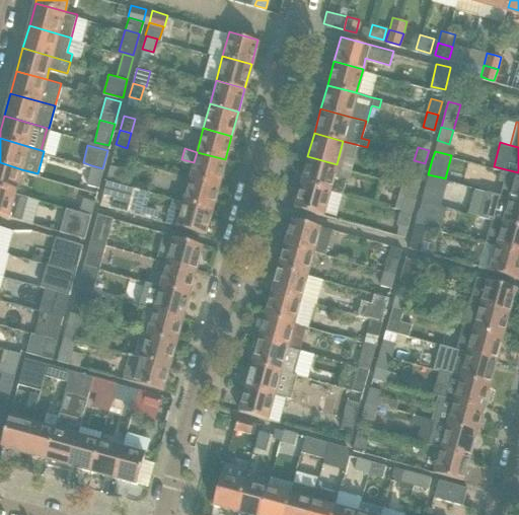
[(194,162),(190,175),(218,184),(225,159),(197,152),(194,162)]
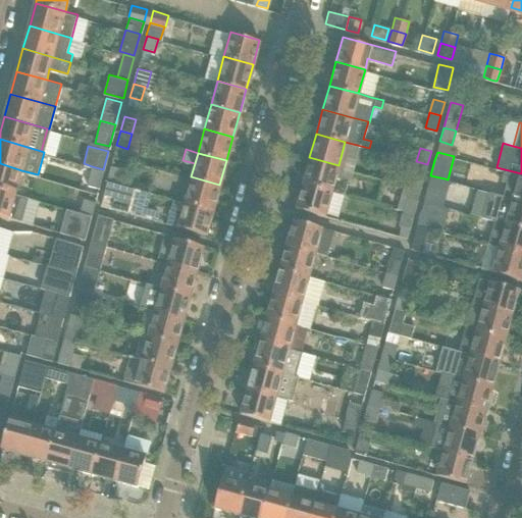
[(309,157),(303,182),(331,190),(345,193),(348,182),(335,177),(338,165),(309,157)]
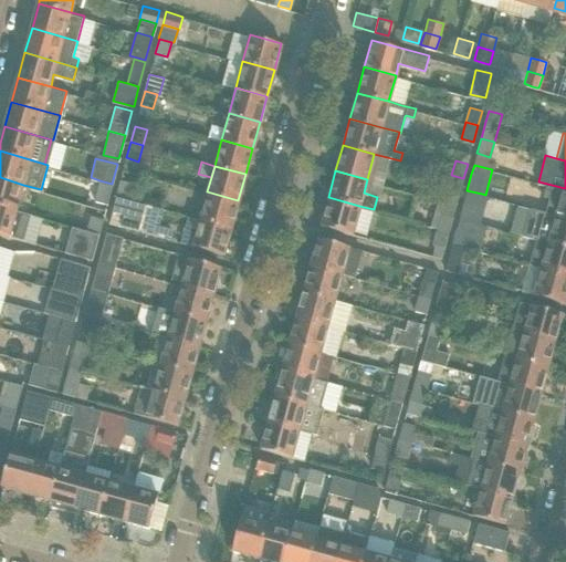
[(463,178),(451,175),(447,191),(459,195),(463,178)]
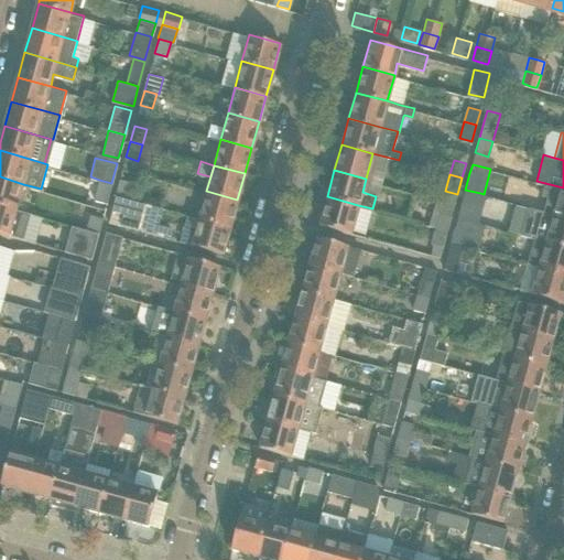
[(0,176),(0,203),(17,208),(23,184),(0,176)]
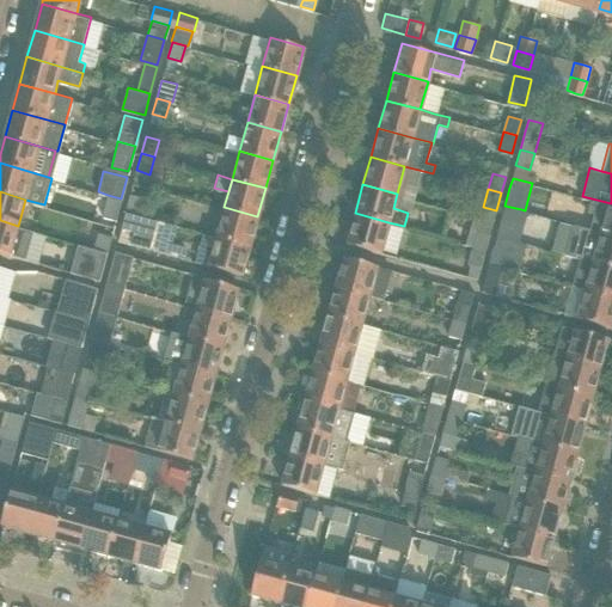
[(130,192),(126,210),(140,214),(144,197),(130,192)]
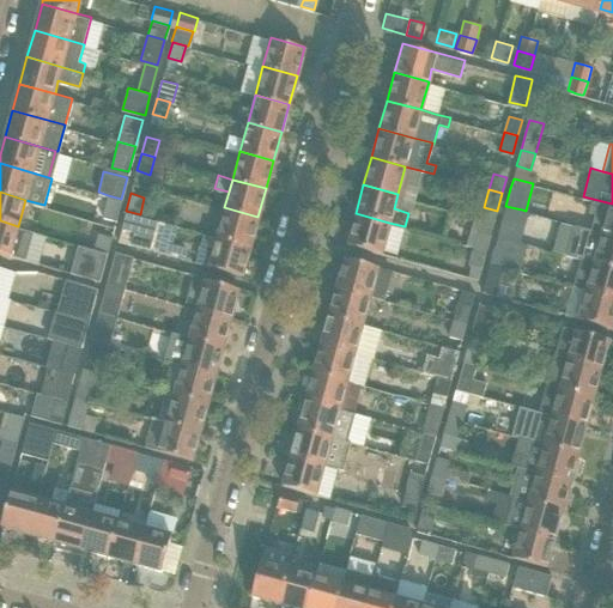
[(108,195),(103,216),(116,219),(121,199),(108,195)]
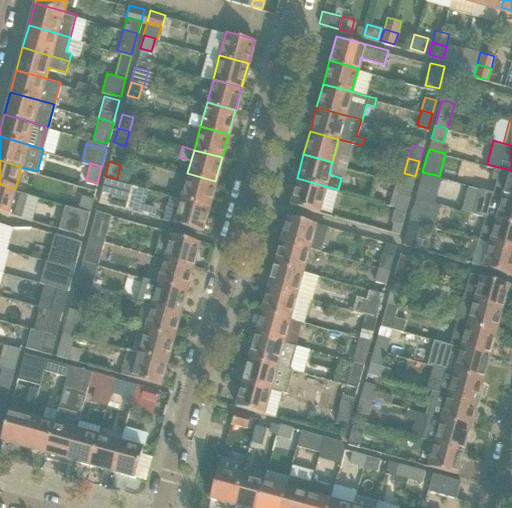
[(497,178),(493,191),(511,196),(511,170),(495,166),(492,176),(497,178)]
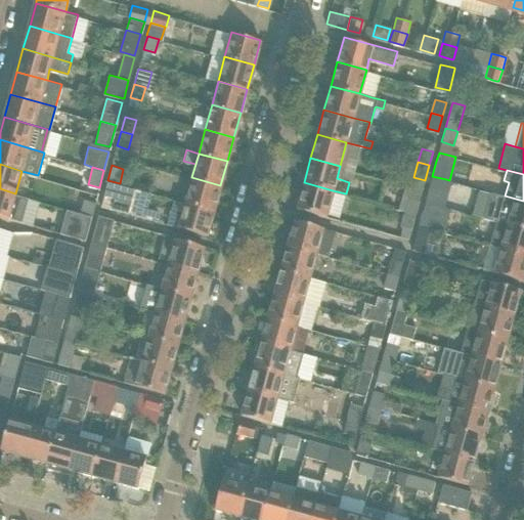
[(428,190),(426,201),(436,204),(443,206),(444,205),(444,204),(450,180),(449,180),(446,179),(432,176),(428,190)]
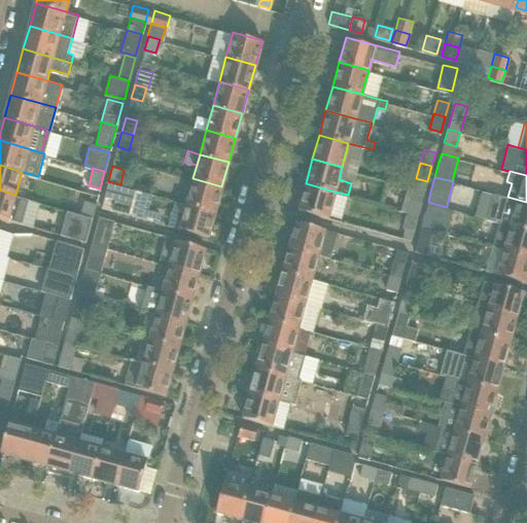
[(192,178),(186,203),(215,210),(221,186),(192,178)]
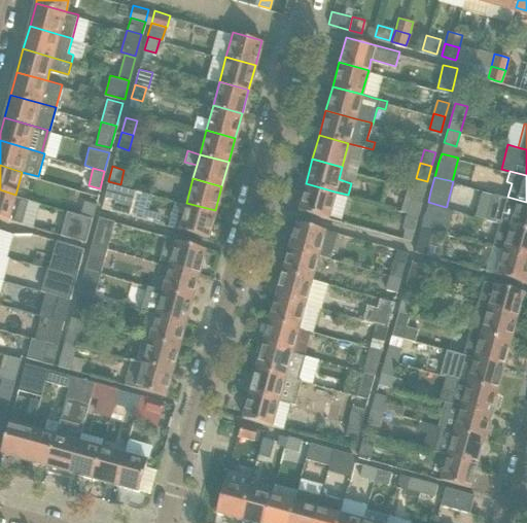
[(103,200),(101,205),(128,212),(135,188),(120,184),(108,181),(104,195),(103,200)]
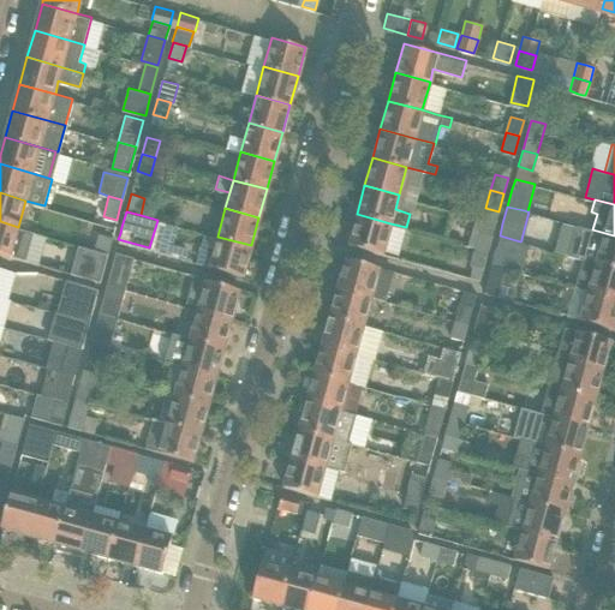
[(390,223),(357,214),(348,243),(383,252),(390,223)]
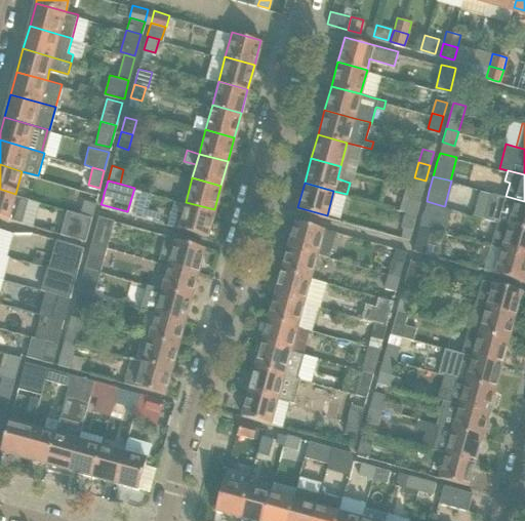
[(406,185),(400,208),(405,210),(416,213),(420,200),(422,189),(406,185)]
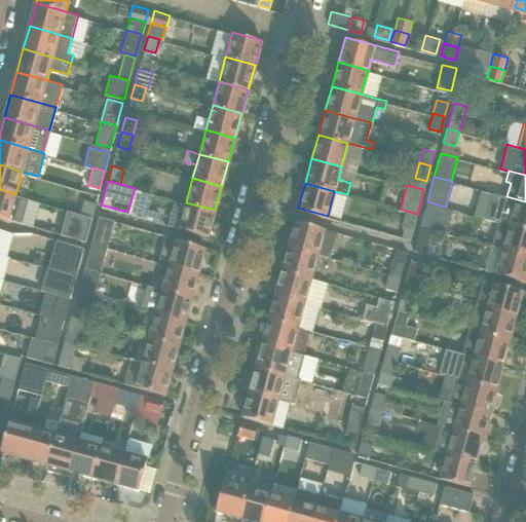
[(0,189),(0,215),(22,221),(28,197),(15,194),(0,189)]
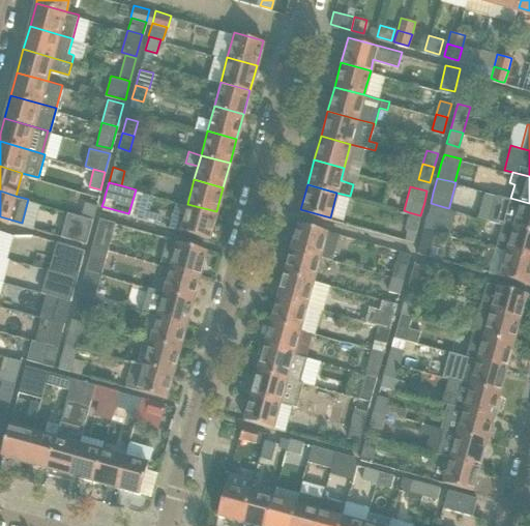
[(484,191),(477,215),(501,222),(529,229),(529,203),(510,198),(484,191)]
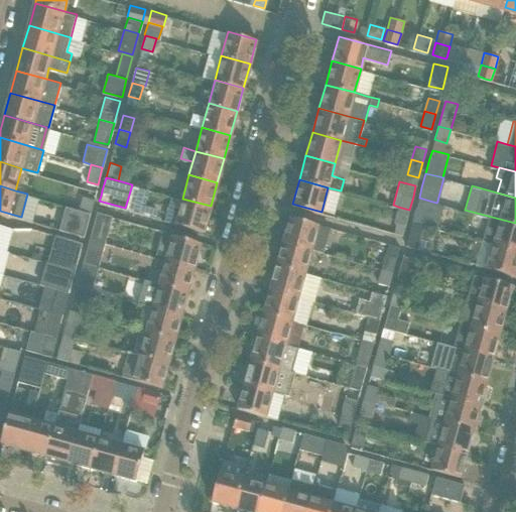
[(79,209),(79,210),(90,213),(90,212),(93,200),(83,197),(80,206),(79,209)]
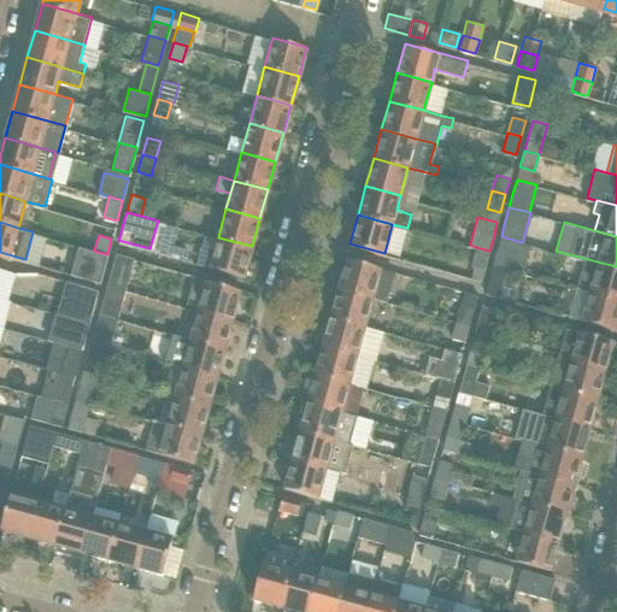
[(498,246),(493,264),(506,268),(513,240),(501,236),(498,246)]
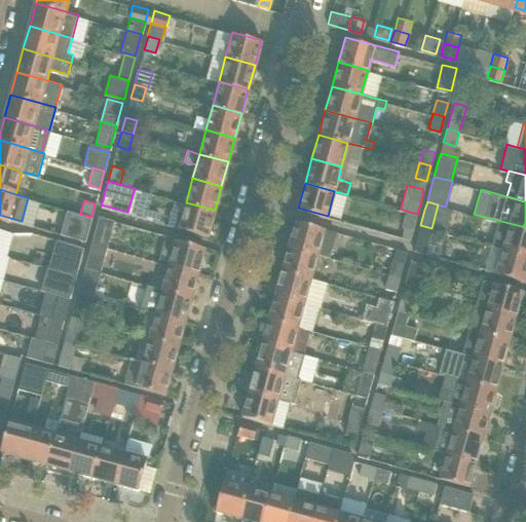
[(215,210),(186,202),(179,227),(208,235),(215,210)]
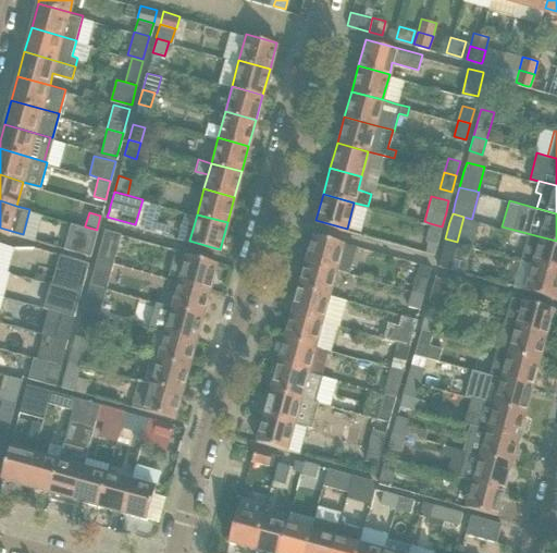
[(72,223),(65,246),(65,247),(69,248),(90,254),(97,231),(97,230),(85,226),(73,223),(72,223)]
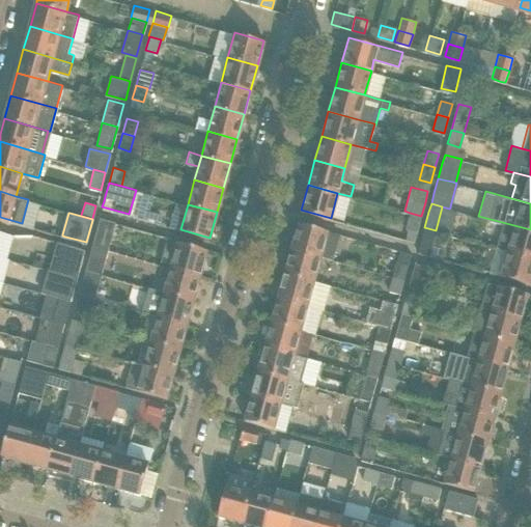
[(410,213),(406,228),(409,228),(406,238),(414,240),(417,231),(421,216),(410,213)]
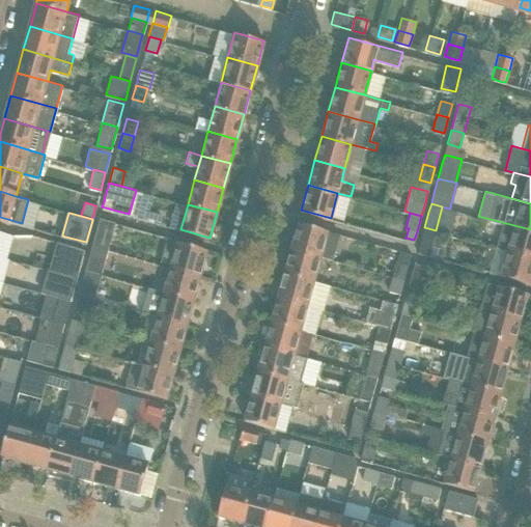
[(92,244),(92,245),(107,249),(108,248),(108,247),(115,221),(114,221),(100,217),(92,244)]
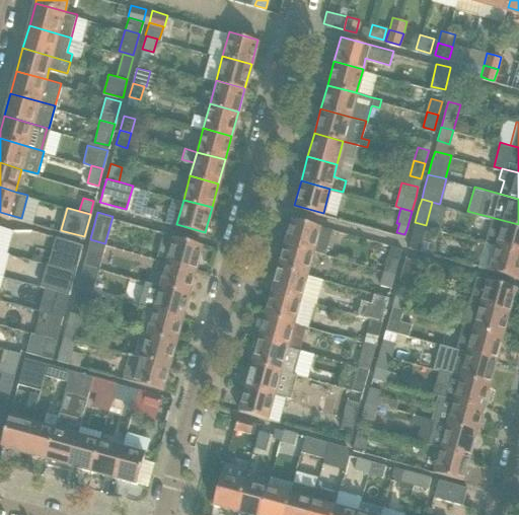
[(291,217),(285,241),(313,248),(325,252),(332,228),(291,217)]
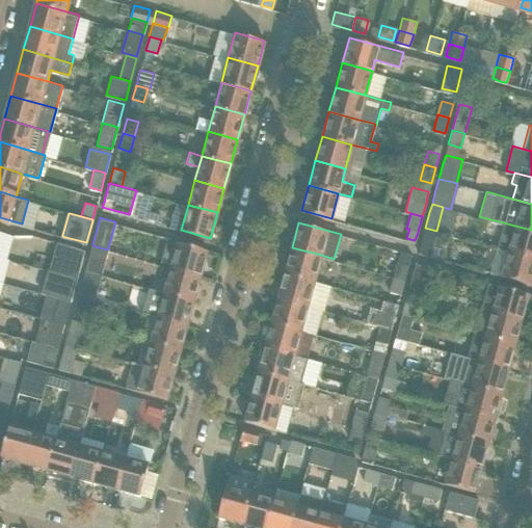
[(509,249),(509,251),(531,256),(531,230),(503,222),(496,245),(509,249)]
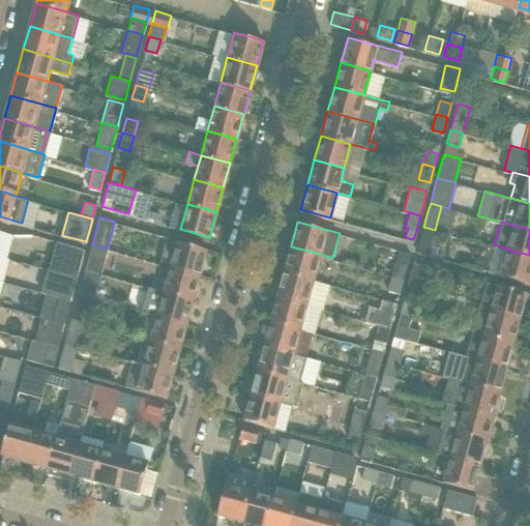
[(419,241),(417,251),(423,252),(438,256),(441,246),(431,244),(435,230),(423,227),(419,240),(419,241)]
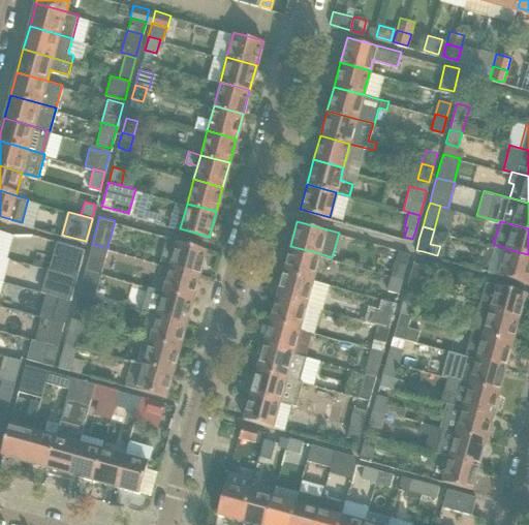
[(57,240),(49,269),(51,269),(75,276),(84,249),(84,248),(58,241),(57,240)]
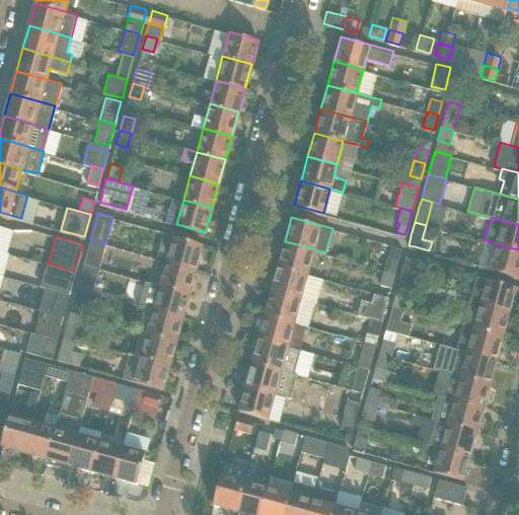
[(173,236),(166,261),(196,268),(202,243),(173,236)]
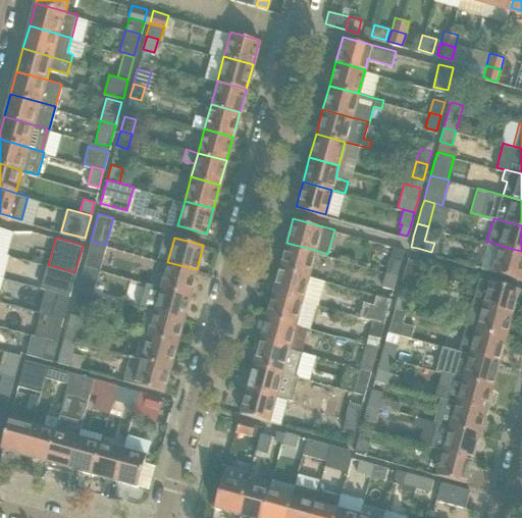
[(85,263),(84,264),(99,268),(105,245),(91,241),(86,259),(85,263)]
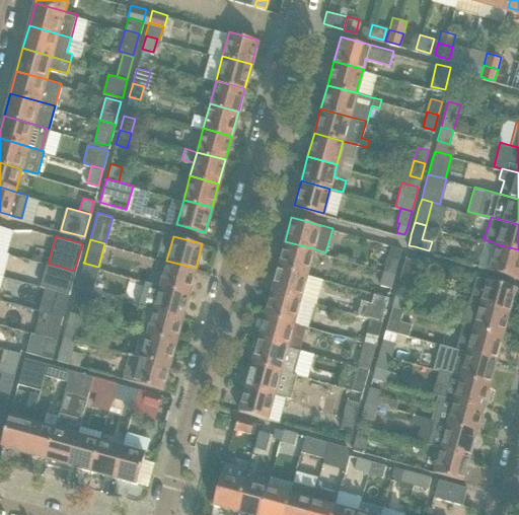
[(285,241),(278,265),(306,273),(308,266),(309,264),(313,248),(285,241)]
